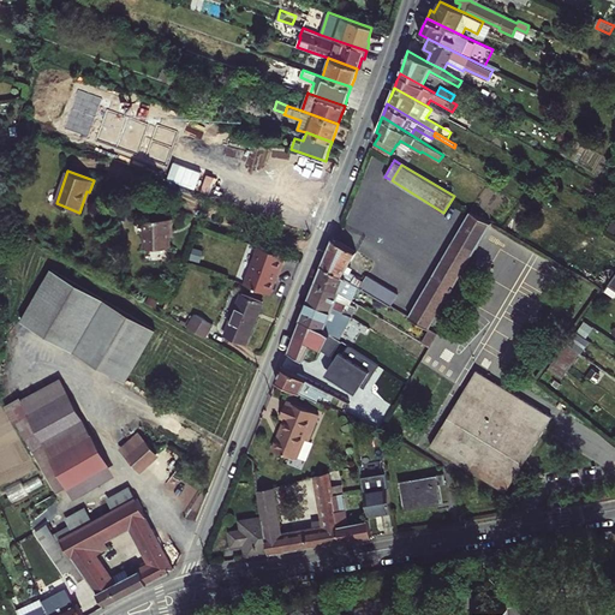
[(470,212),(408,316),(429,328),(490,224),(470,212)]
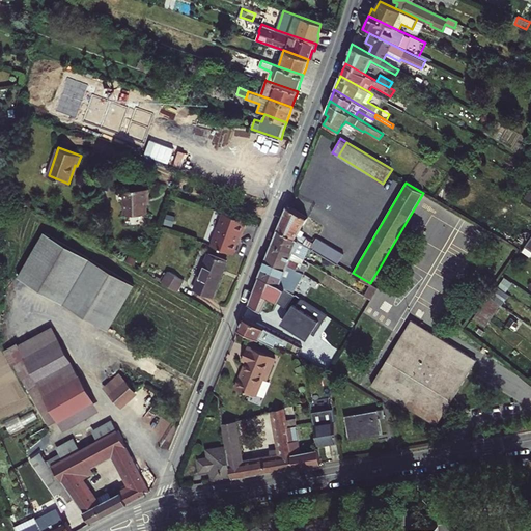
[(149,189),(124,189),(124,202),(126,202),(126,214),(146,214),(146,197),(149,197),(149,193),(149,189)]
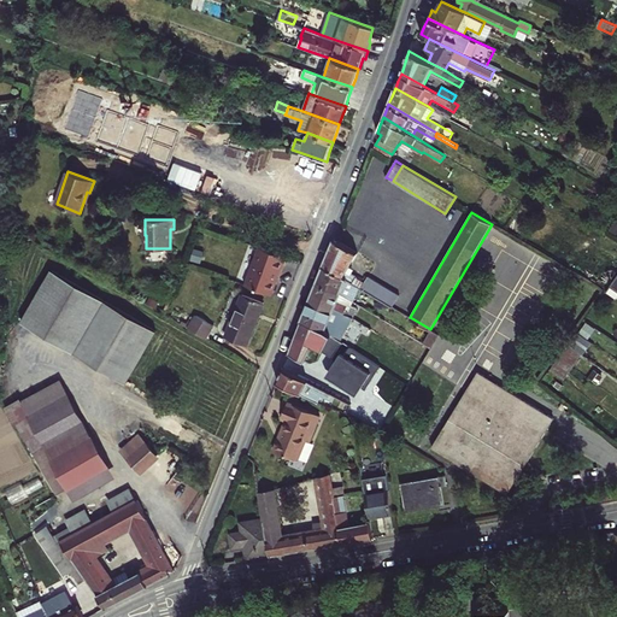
[(328,254),(324,265),(347,278),(353,282),(357,276),(347,270),(358,252),(334,239),(333,244),(328,254)]
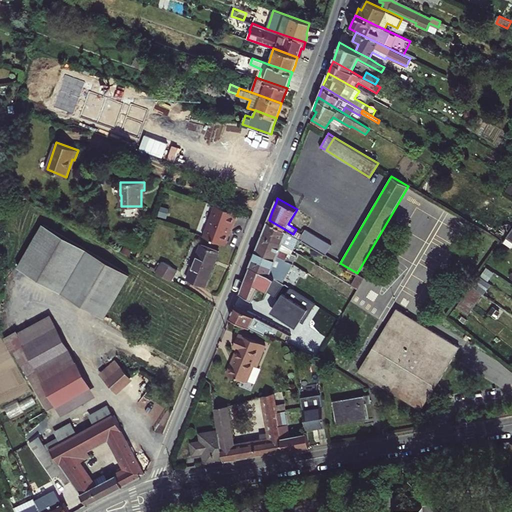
[(202,236),(224,243),(227,235),(230,226),(231,226),(236,211),(213,203),(202,236)]
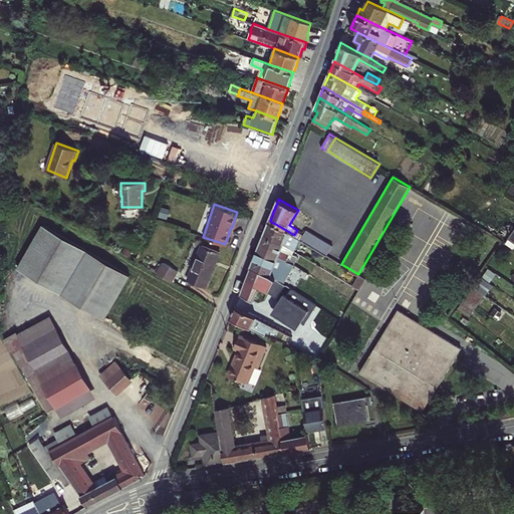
[(289,232),(270,221),(267,228),(265,234),(283,244),(289,232)]
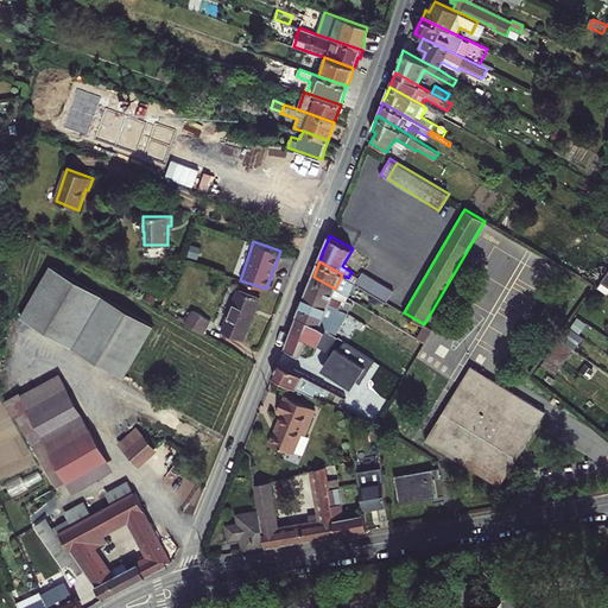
[(48,265),(18,316),(121,377),(151,324),(48,265)]
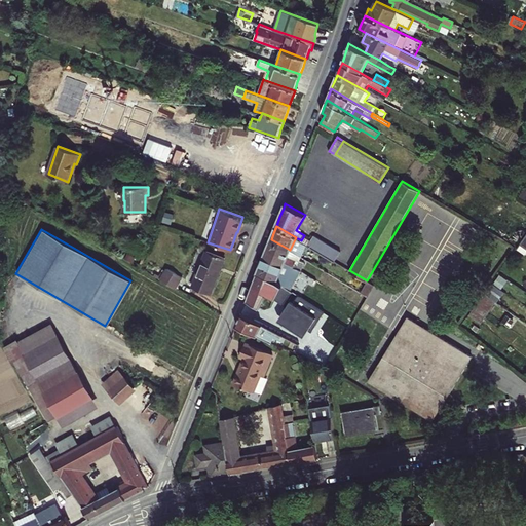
[(525,234),(518,247),(517,248),(525,254),(525,253),(525,234)]
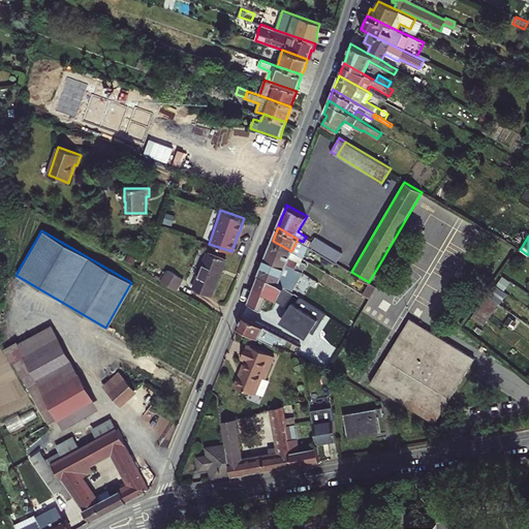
[(313,241),(306,237),(303,242),(310,246),(313,241)]
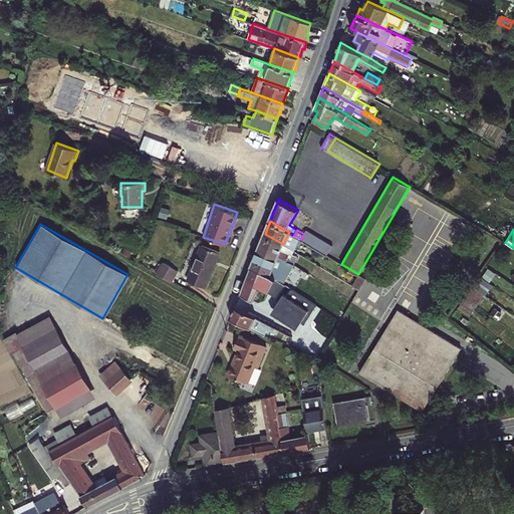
[(306,230),(304,234),(301,239),(327,255),(332,245),(306,230)]
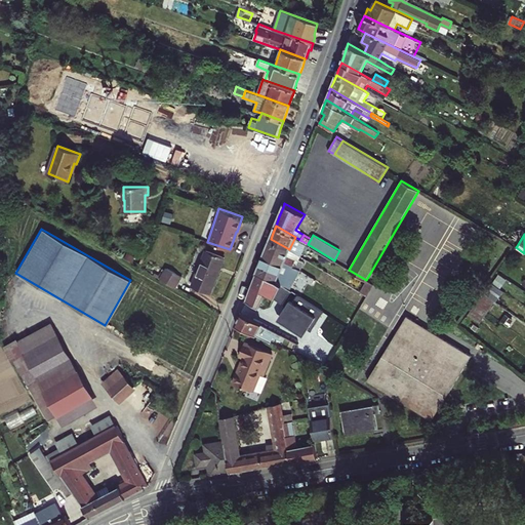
[(289,249),(271,239),(268,246),(265,253),(300,270),(304,263),(299,259),(300,256),(294,252),(289,249)]
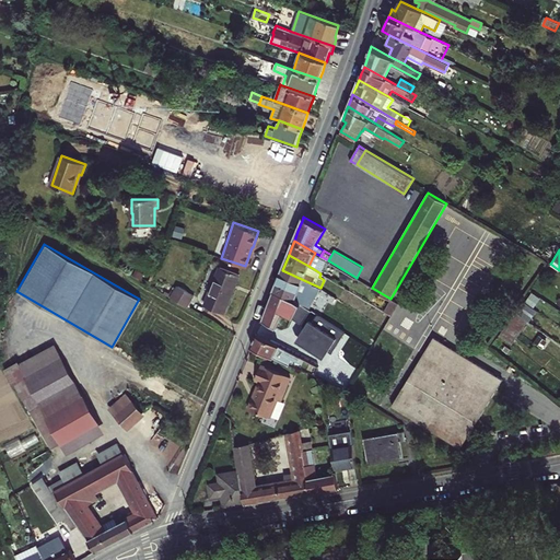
[(240,275),(220,267),(205,305),(224,313),(232,293),(240,275)]
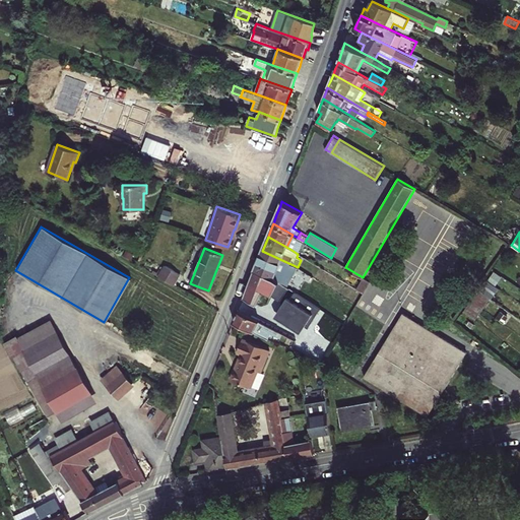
[(298,267),(262,251),(258,262),(256,266),(255,270),(274,278),(287,286),(298,267)]
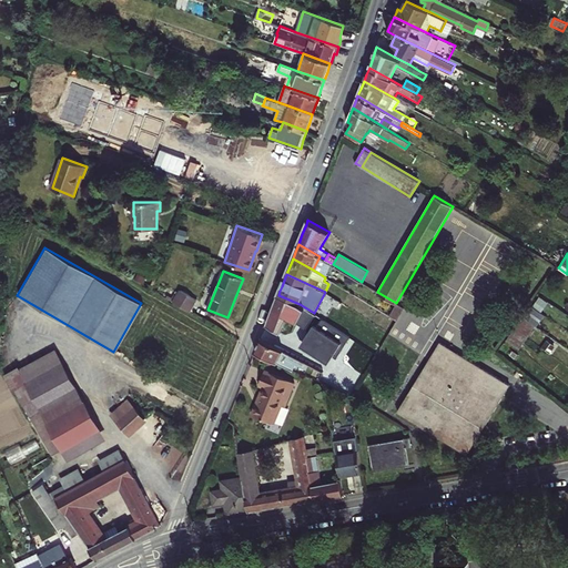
[(185,286),(183,291),(195,297),(196,293),(185,286)]
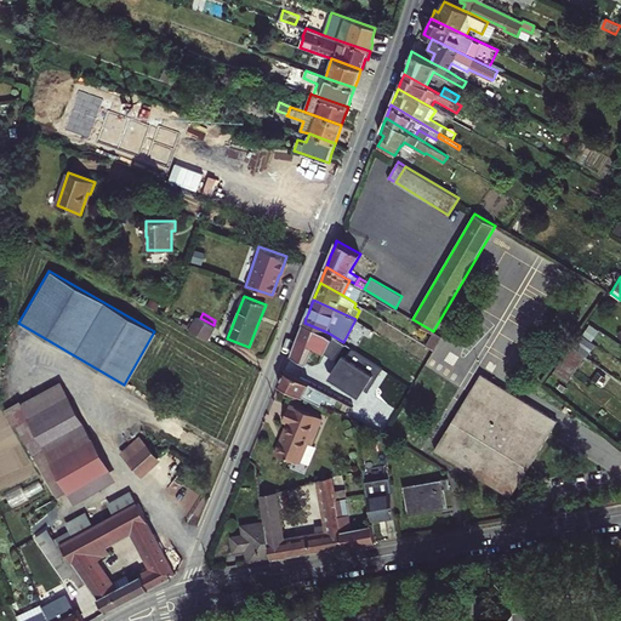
[(189,330),(208,340),(215,326),(214,325),(200,318),(198,317),(189,330)]
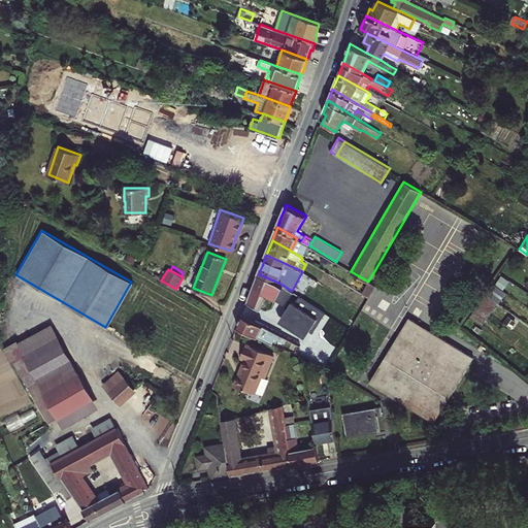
[(258,276),(254,287),(269,294),(277,299),(276,299),(285,304),(292,291),(278,283),(259,274),(258,276)]
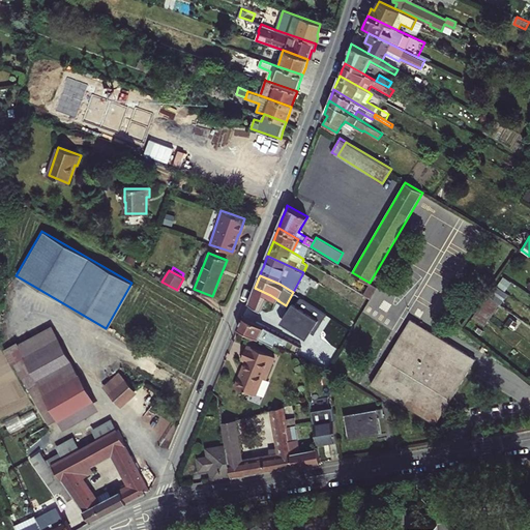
[(497,285),(489,296),(499,303),(500,304),(508,293),(497,285)]
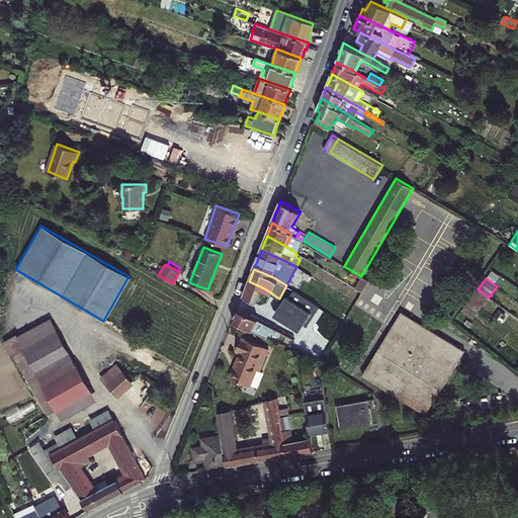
[(256,303),(264,288),(249,281),(248,284),(243,295),(256,303)]
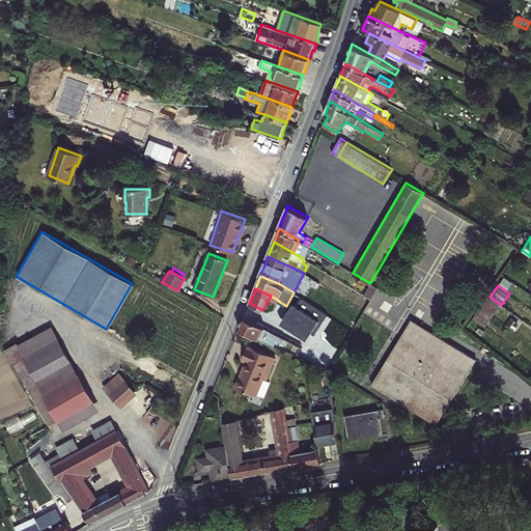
[(481,307),(493,315),(500,304),(490,297),(481,307)]
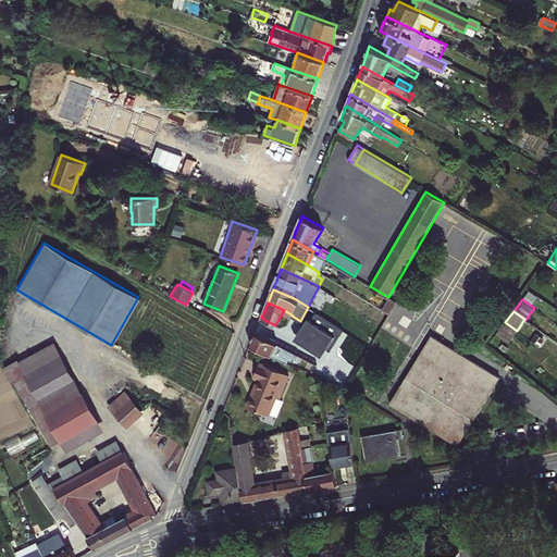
[(344,330),(317,312),(304,333),(331,350),(344,330)]
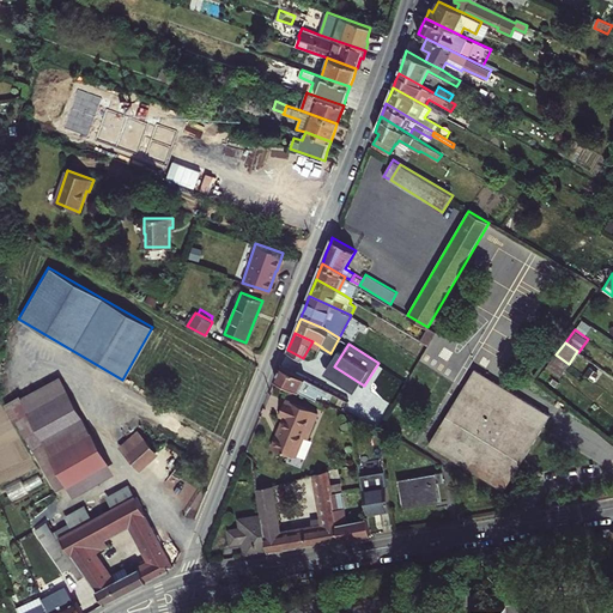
[(554,354),(546,366),(559,376),(569,364),(556,354),(554,354)]
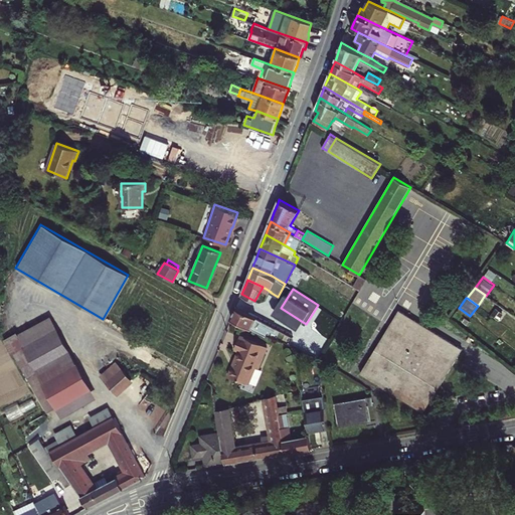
[(498,306),(491,316),(497,320),(503,311),(498,306)]
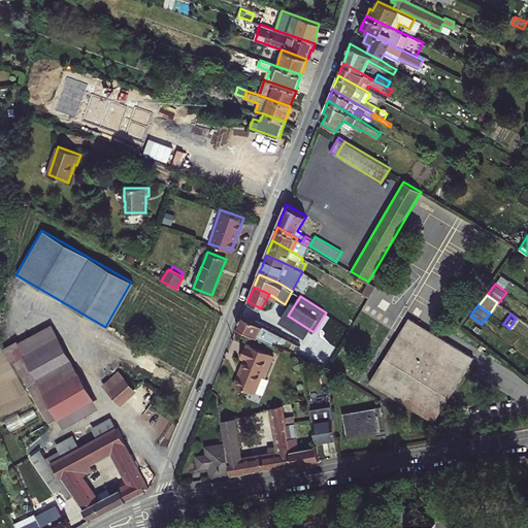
[(239,321),(237,327),(271,343),(274,338),(278,341),(282,335),(242,315),(239,321)]
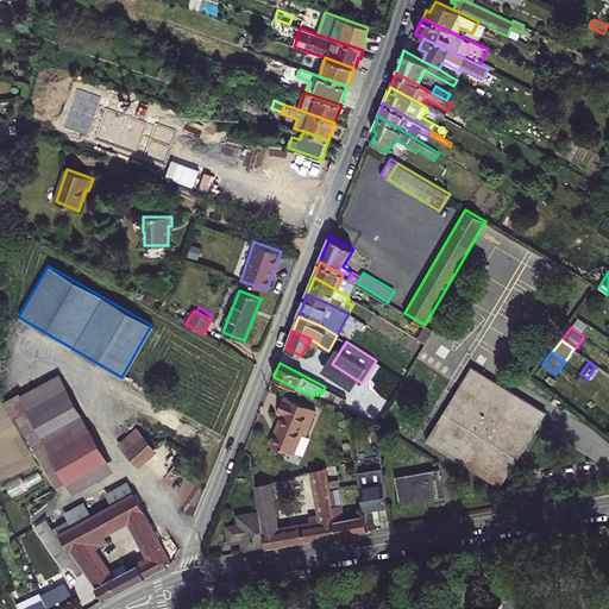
[(501,487),(546,412),(472,366),(426,441),(501,487)]
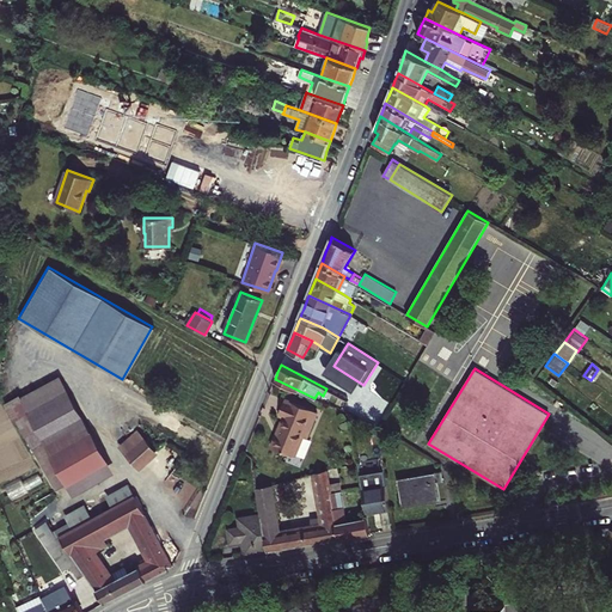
[(56,491),(68,484),(108,461),(60,377),(6,407),(13,420),(16,418),(56,491)]
